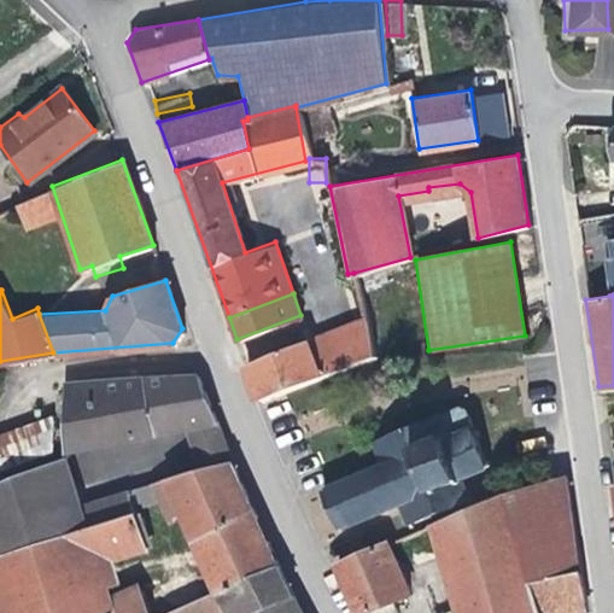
[(331,330),(341,367),(374,355),(364,317),(331,330)]
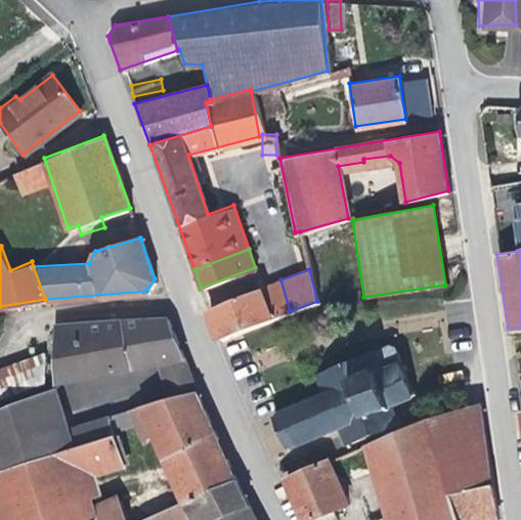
[(280,279),(208,307),(219,338),(290,311),(280,279)]
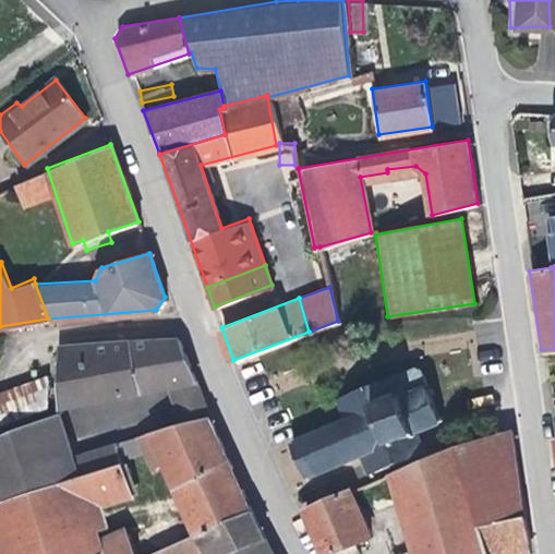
[(168,386),(195,382),(177,337),(136,337),(57,344),(56,405),(168,386)]
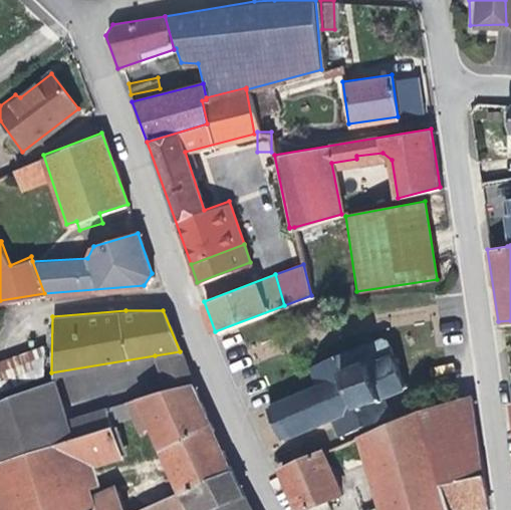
[(316,383),(267,407),(281,440),(333,421),(337,432),(335,433),(336,437),(339,436),(339,438),(343,437),(343,434),(390,416),(382,396),(407,386),(405,381),(403,383),(394,361),(397,360),(396,356),(393,357),(386,340),(380,338),(364,345),(362,342),(358,344),(359,347),(314,365),(313,363),(309,365),(316,383)]
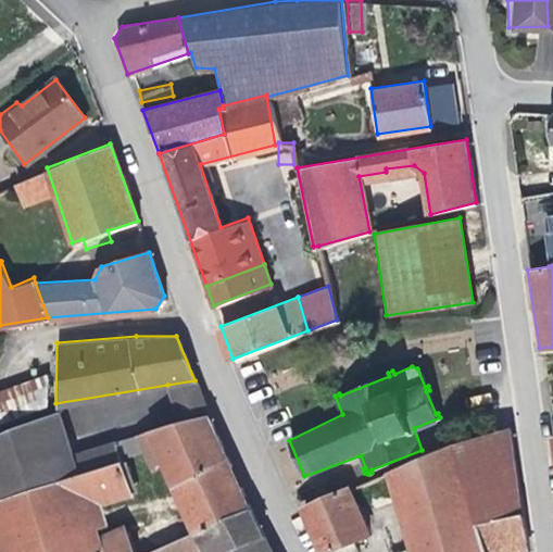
[(44,378),(0,380),(0,411),(46,408),(44,378)]
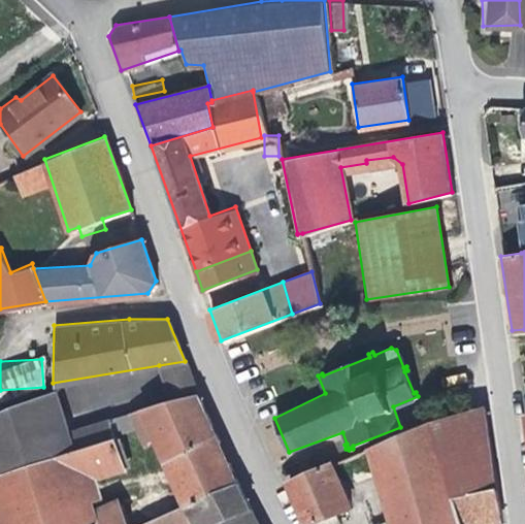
[(170,402),(197,393),(185,361),(159,365),(170,402)]
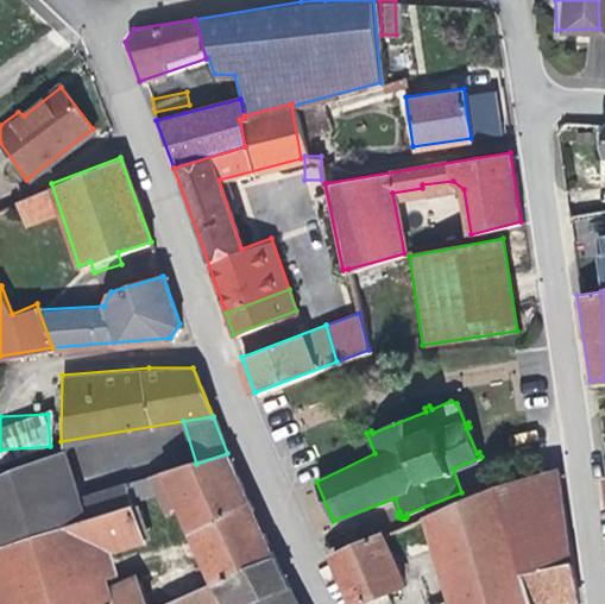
[(0,545),(83,521),(76,496),(61,450),(0,472),(0,545)]
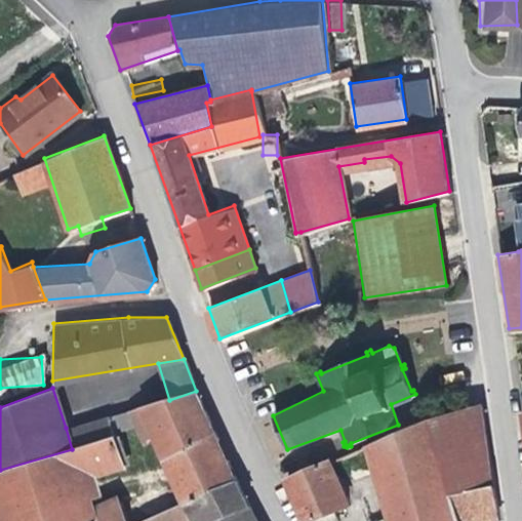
[(184,502),(236,479),(196,391),(169,400),(130,410),(135,423),(142,438),(154,433),(184,502)]
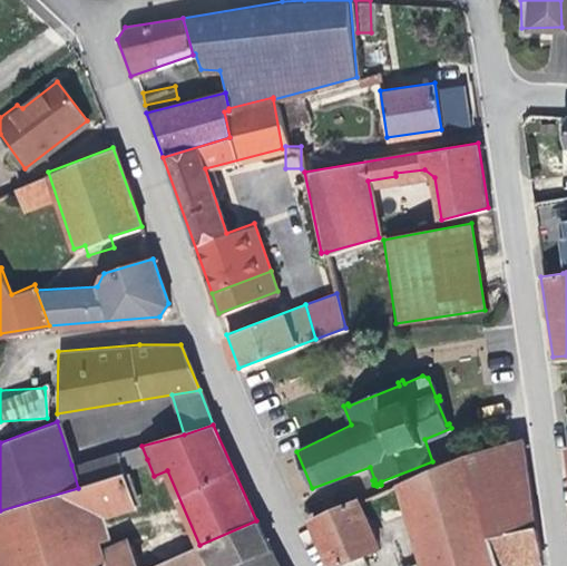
[(520,437),(467,454),(491,532),(534,526),(520,437)]
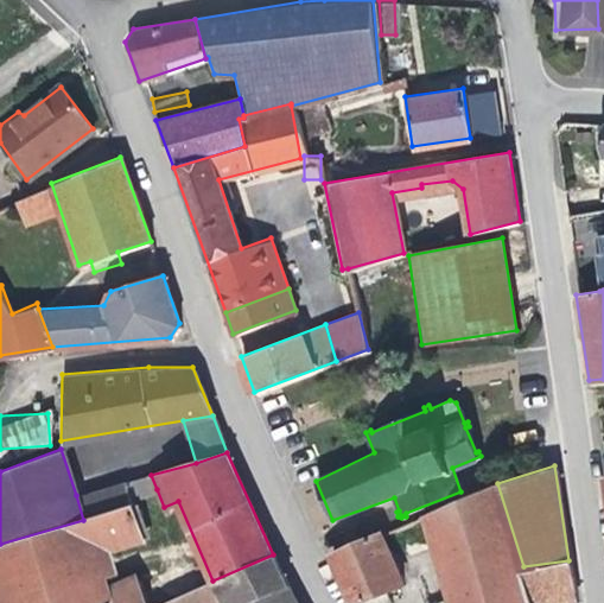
[(127,496),(157,489),(151,475),(124,482),(127,496)]
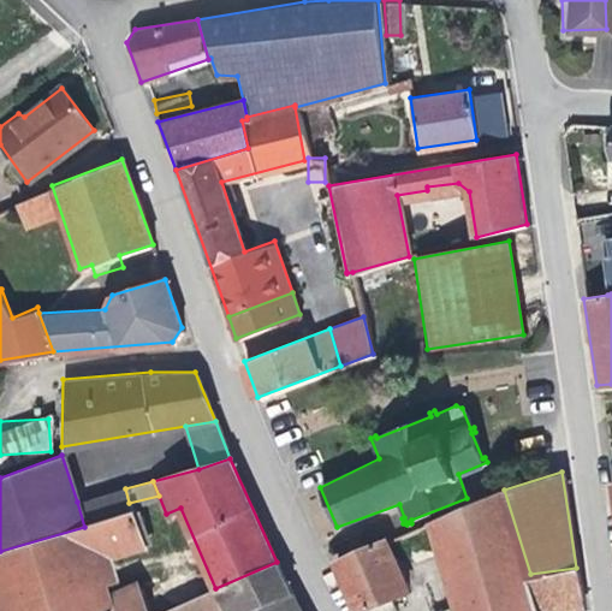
[(84,527),(132,512),(129,503),(125,488),(77,502),(84,527)]
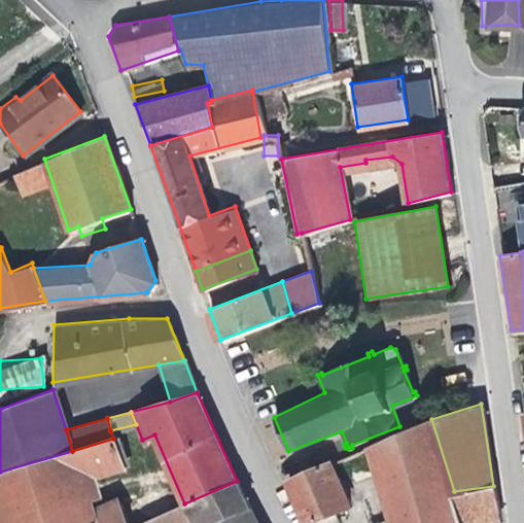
[(431,419),(368,447),(390,522),(463,522),(454,491),(431,419)]
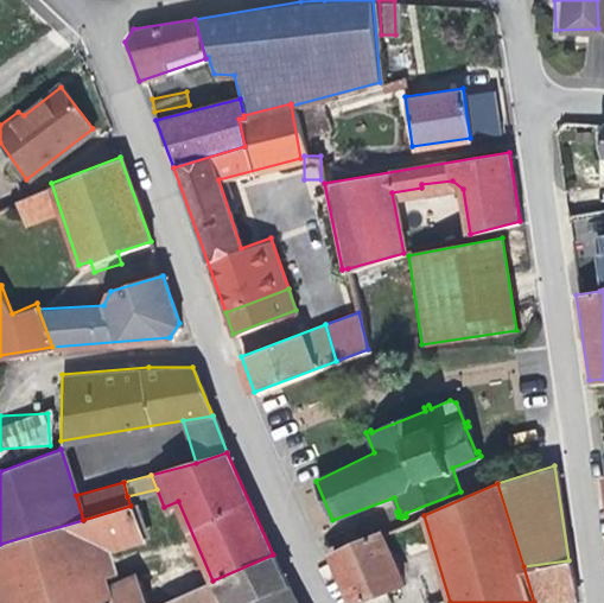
[(103,602),(110,601),(110,602),(147,602),(137,576),(106,588),(95,553),(141,538),(132,505),(131,506),(83,520),(0,544),(0,602),(103,602)]
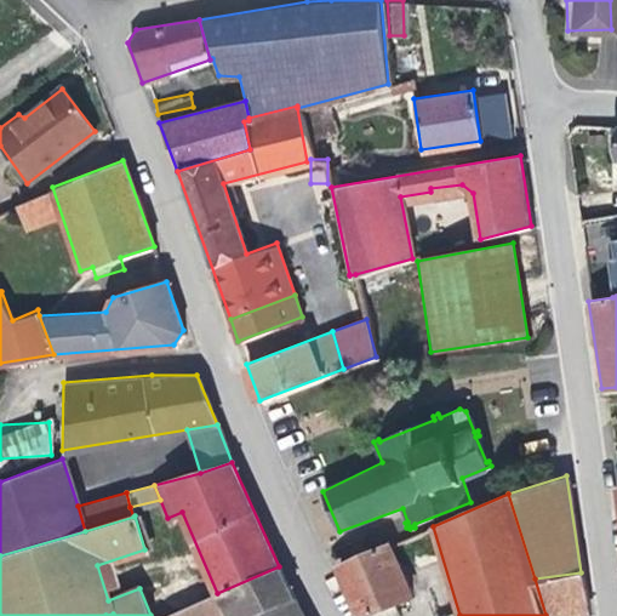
[(410,595),(390,545),(337,566),(360,615),(392,615),(396,615),(392,603),(410,595)]
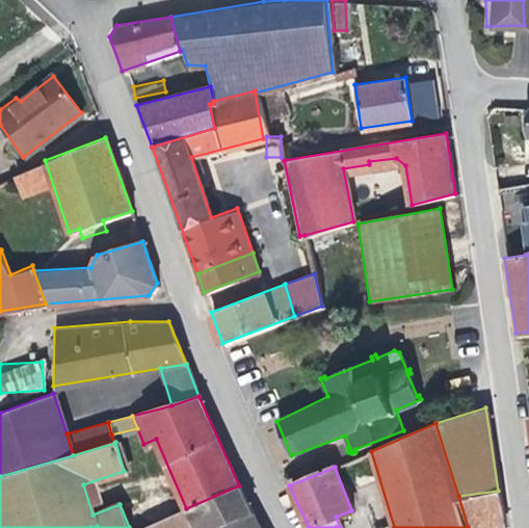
[(260,527),(239,485),(186,508),(166,517),(170,527),(260,527)]
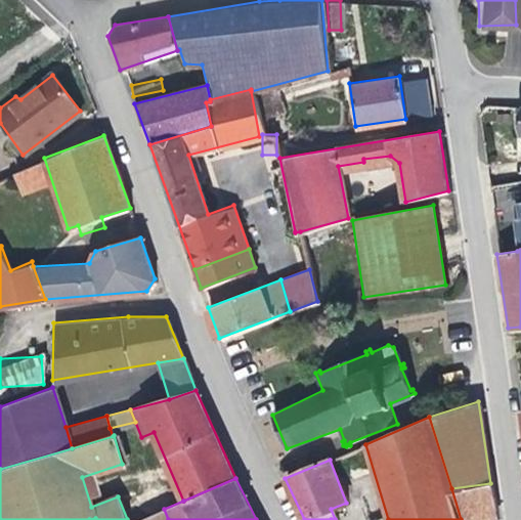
[(490,483),(451,488),(461,519),(490,519),(495,519),(490,483)]
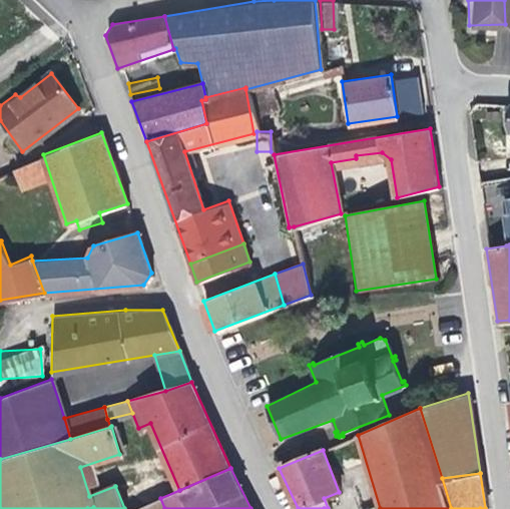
[(164,508),(160,498),(135,508),(164,508)]
